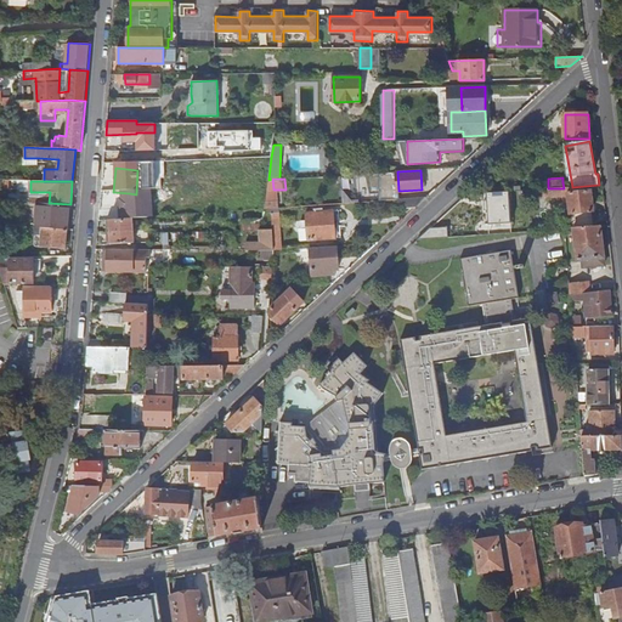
[(572,228),(594,227),(592,205),(593,204),(593,191),(569,192),(569,187),(564,188),(548,188),(546,190),(546,198),(565,197),(565,193),(569,193),(571,228),(572,228)]
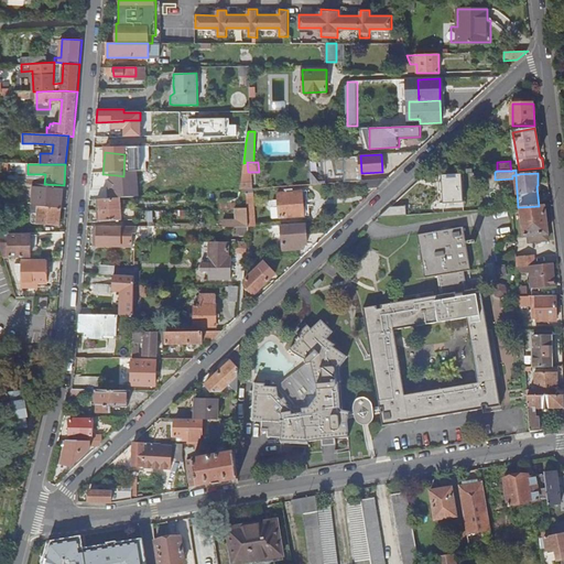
[(464,172),(444,173),(445,202),(465,201),(464,172)]
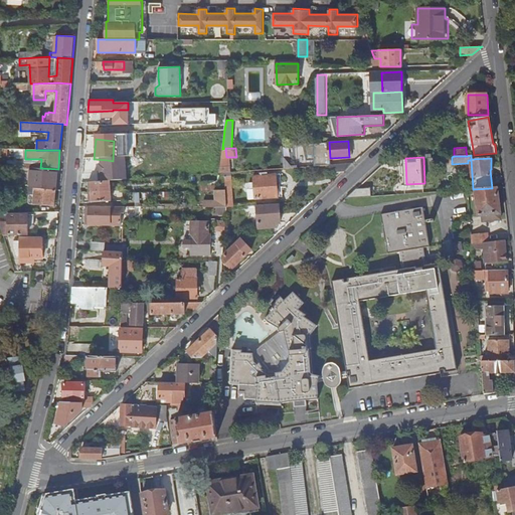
[(113,161),(107,160),(107,169),(124,168),(123,165),(126,165),(126,163),(123,163),(123,160),(113,161)]
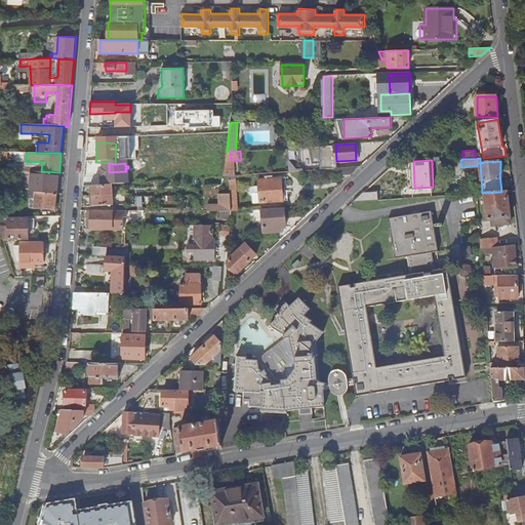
[(337,175),(352,175),(362,166),(336,168),(337,175)]
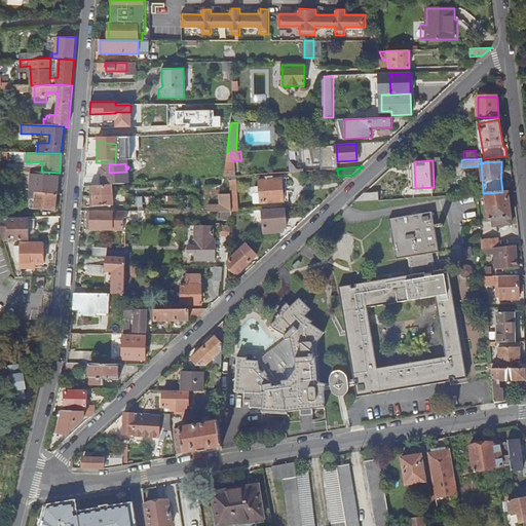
[(37,192),(58,194),(60,173),(41,172),(38,172),(37,192)]
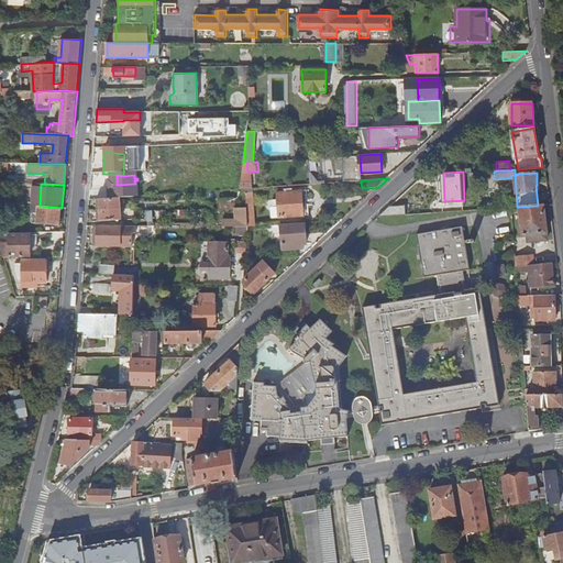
[(278,192),(279,217),(305,214),(302,190),(278,192)]
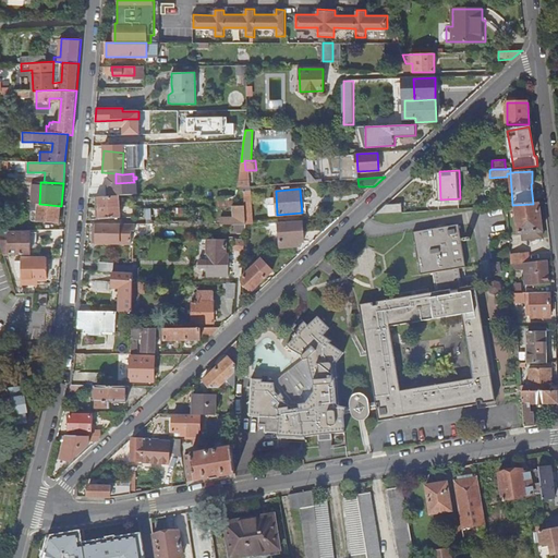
[(244,191),(246,223),(253,223),(251,191),(244,191)]
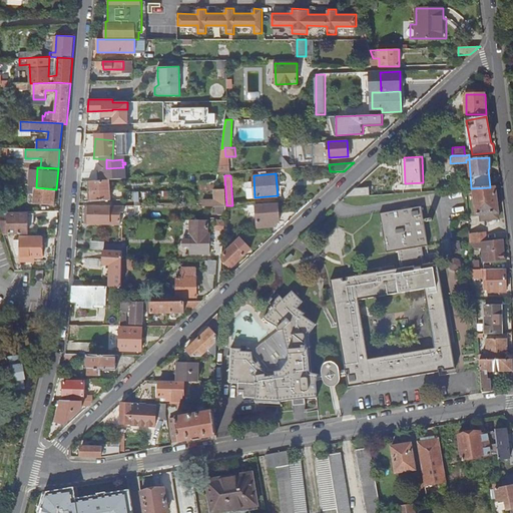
[(111,179),(90,181),(91,201),(112,199),(111,179)]
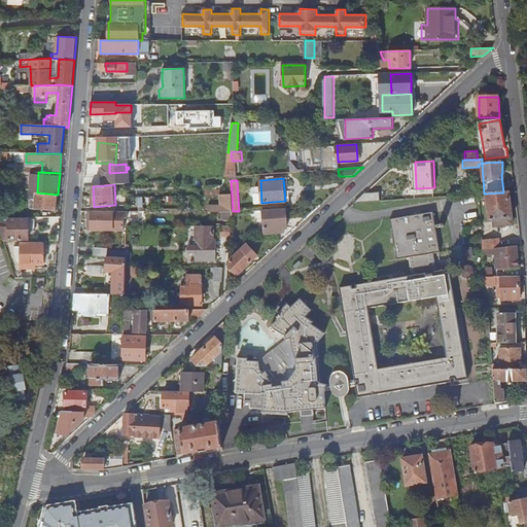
[(32,192),(6,190),(6,198),(31,199),(32,192)]
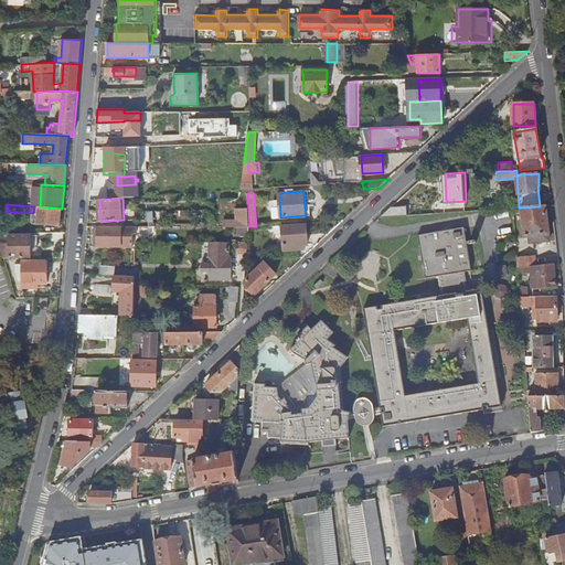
[(540,206),(520,208),(524,237),(530,236),(531,243),(550,241),(548,234),(550,234),(545,205),(540,206)]
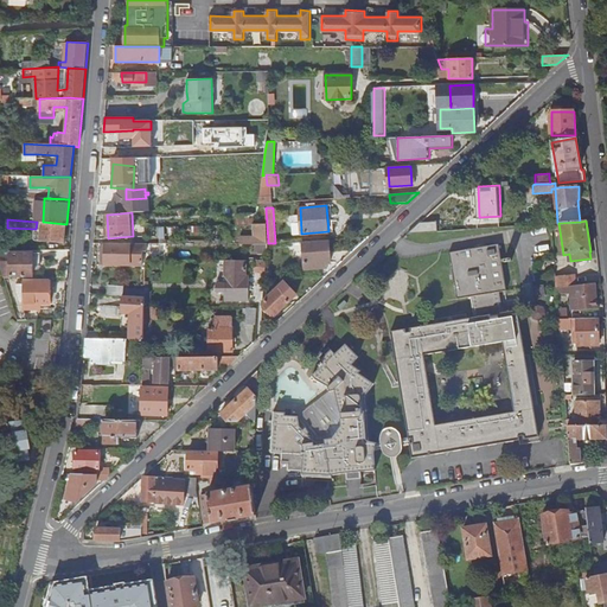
[(64,243),(66,224),(43,222),(42,222),(40,242),(64,243)]
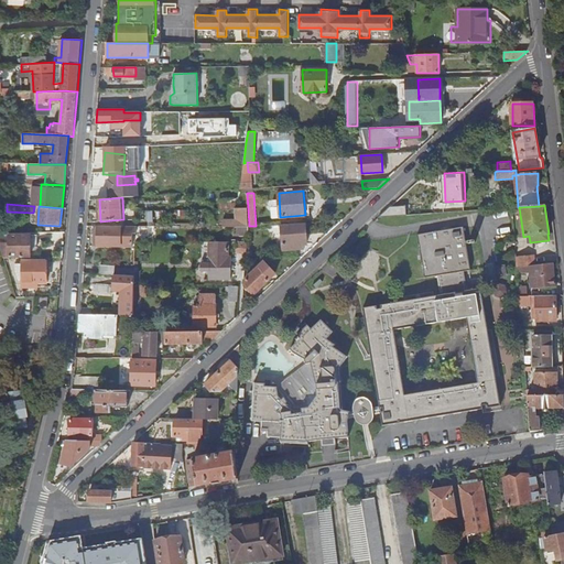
[(306,223),(281,225),(282,237),(282,250),(297,249),(296,245),(307,243),(306,223)]
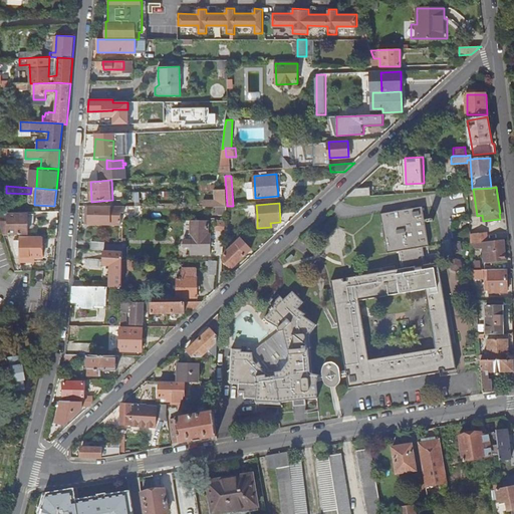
[(104,206),(85,206),(85,215),(88,215),(88,224),(120,224),(120,213),(104,213),(104,206)]
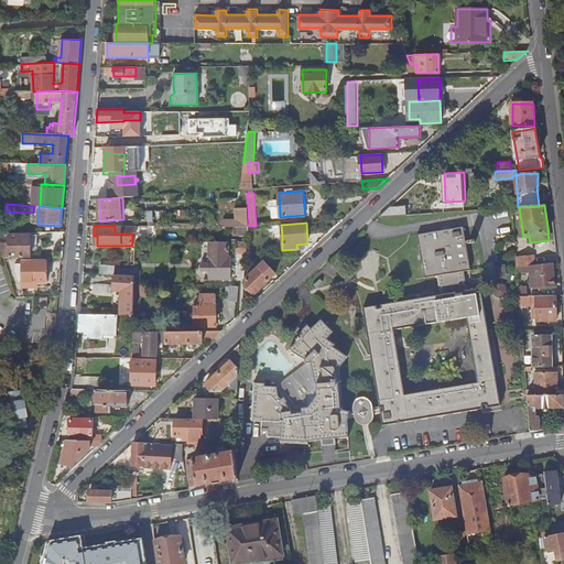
[(366,399),(364,399),(362,399),(361,399),(365,413),(367,425),(368,424),(369,424),(370,423),(371,422),(372,421),(373,420),(373,419),(375,418),(375,416),(375,414),(375,413),(381,412),(383,424),(384,424),(475,410),(483,409),(483,404),(486,404),(487,408),(500,405),(481,288),(467,290),(464,271),(472,270),(464,227),(420,235),(424,264),(437,262),(443,294),(381,304),(382,307),(378,308),(377,304),(364,307),(364,308),(369,338),(371,355),(372,359),(380,405),(373,407),(372,405),(372,404),(371,402),(369,401),(368,400),(367,400),(366,399)]
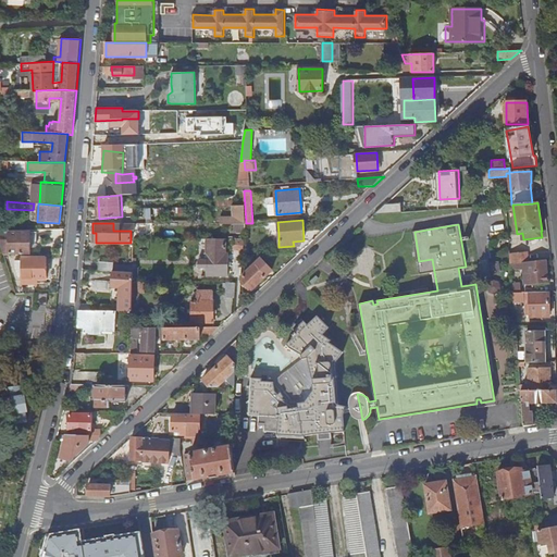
[(29,246),(37,246),(37,234),(9,234),(10,255),(31,255),(29,249),(29,246)]
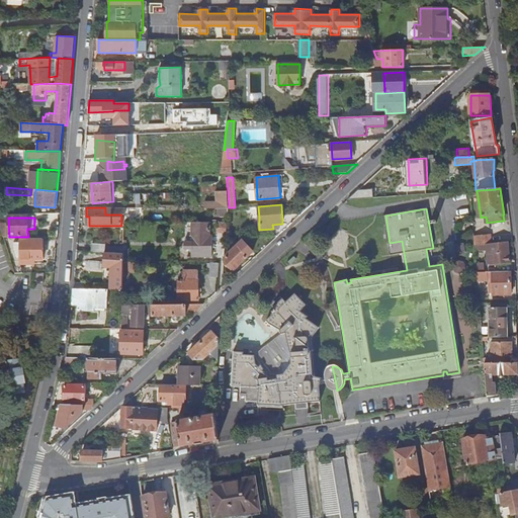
[(213,222),(192,222),(191,256),(217,257),(217,237),(213,237),(213,222)]
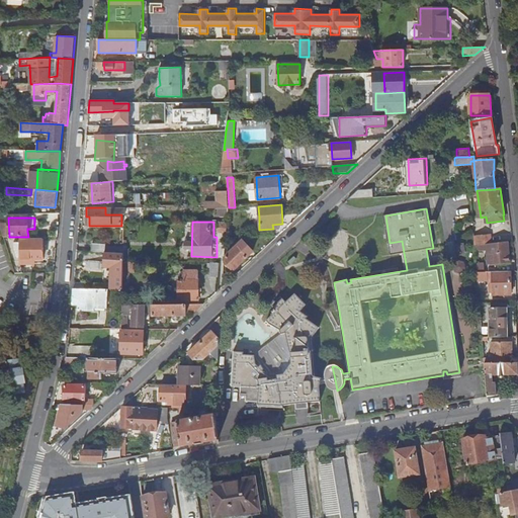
[(217,232),(227,233),(228,223),(218,222),(217,232)]
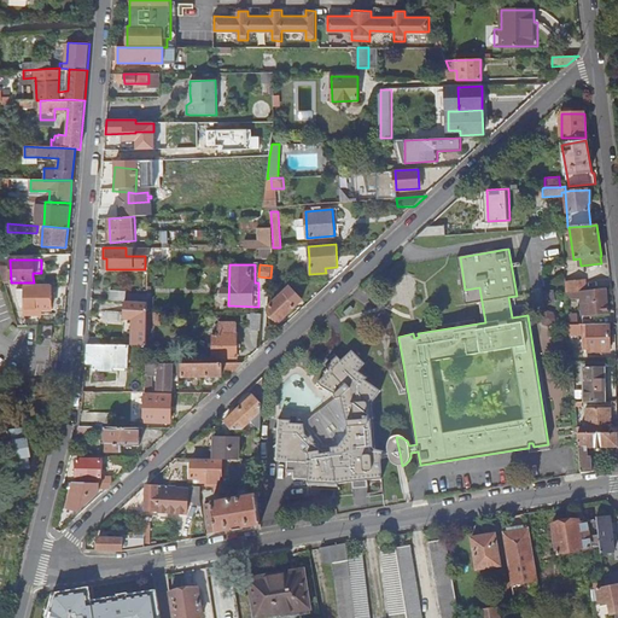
[(571,292),(587,291),(586,281),(566,283),(567,293),(571,292)]
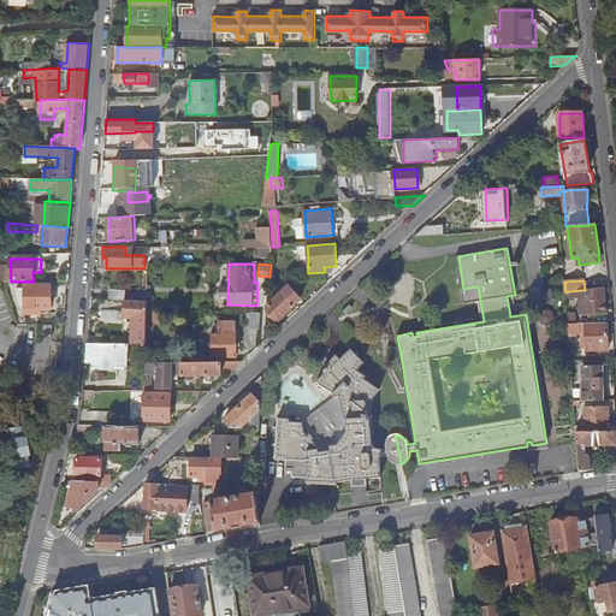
[(19,326),(25,326),(24,314),(40,313),(40,309),(51,309),(51,285),(24,286),(24,289),(17,289),(17,296),(19,307),(24,307),(24,312),(16,315),(18,325),(19,326)]
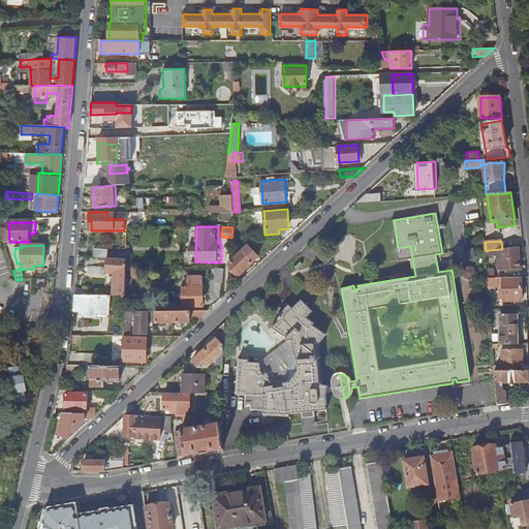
[(229,263),(229,268),(239,277),(259,257),(249,246),(229,263)]
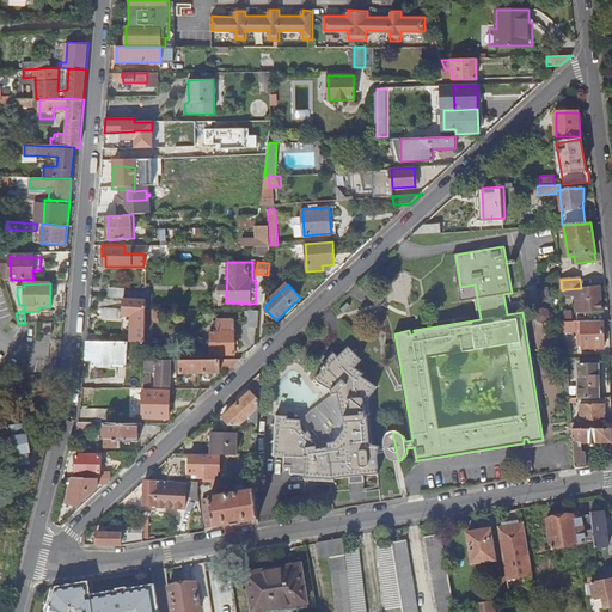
[(581,288),(565,289),(565,293),(570,294),(576,294),(579,313),(604,311),(601,286),(581,288)]
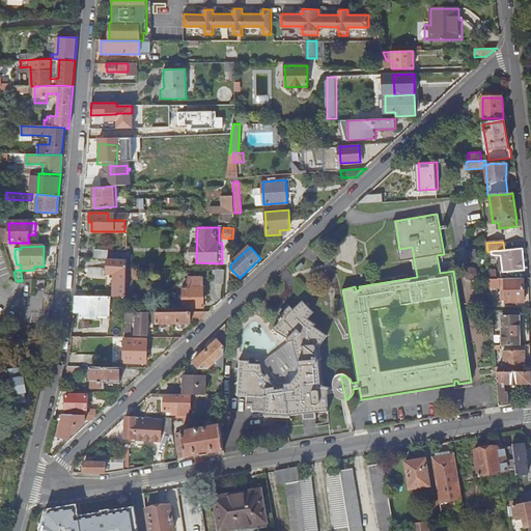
[(107,258),(127,259),(127,253),(108,252),(108,250),(94,249),(94,258),(107,258)]
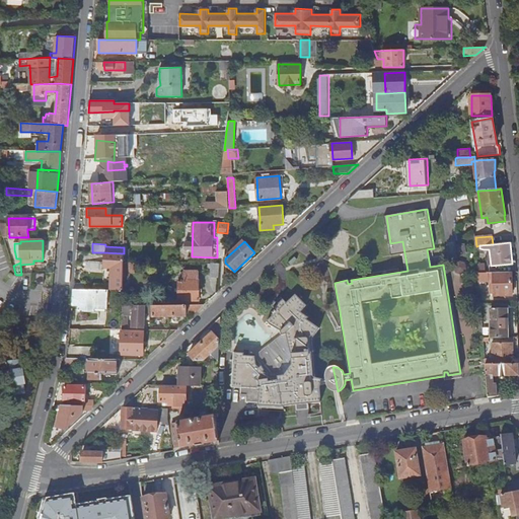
[(123,289),(124,267),(124,262),(124,253),(104,252),(104,267),(112,267),(112,289),(123,289)]
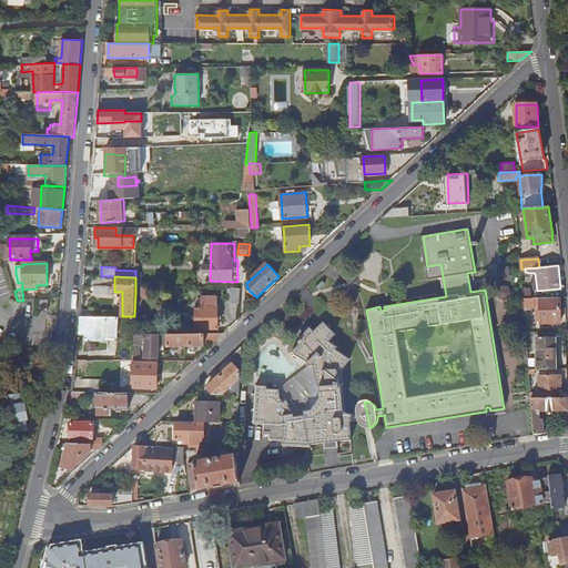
[(241,288),(232,288),(231,302),(241,302),(241,288)]
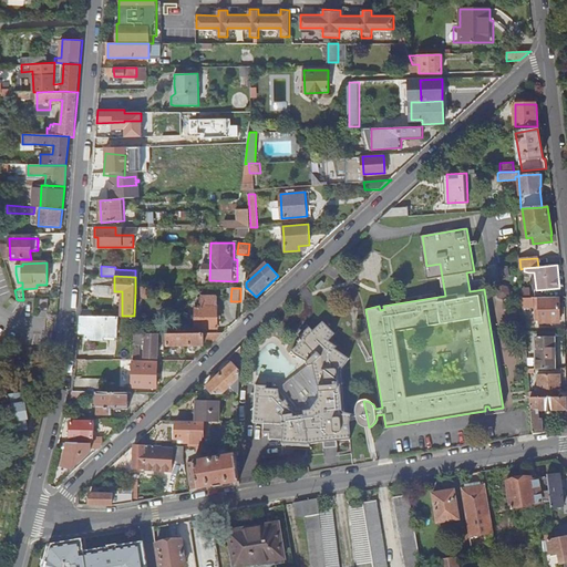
[(217,329),(218,297),(203,296),(203,307),(196,307),(195,329),(217,329)]
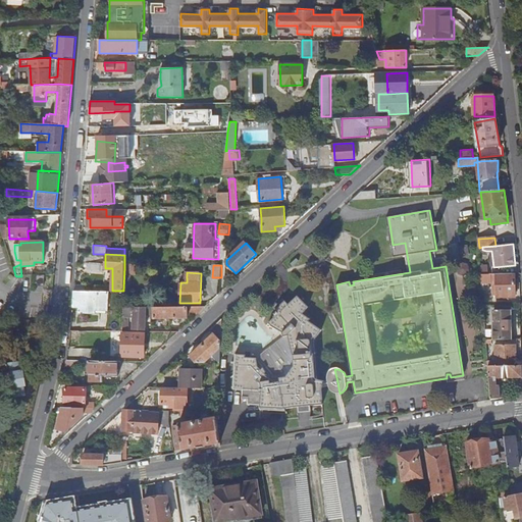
[(515,297),(515,274),(487,274),(481,274),(482,281),(490,281),(490,278),(497,278),(497,297),(515,297)]
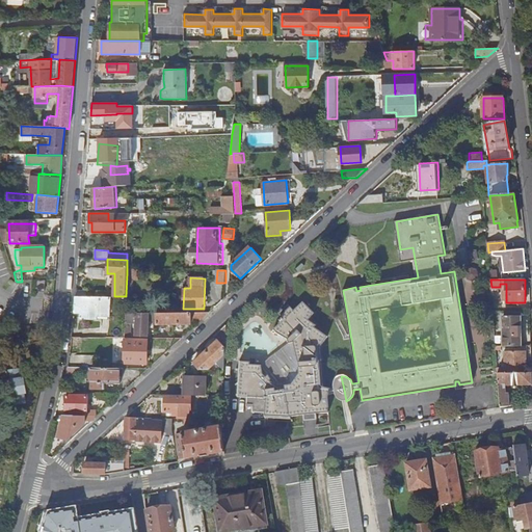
[(36,293),(46,293),(46,282),(36,282),(36,293)]
